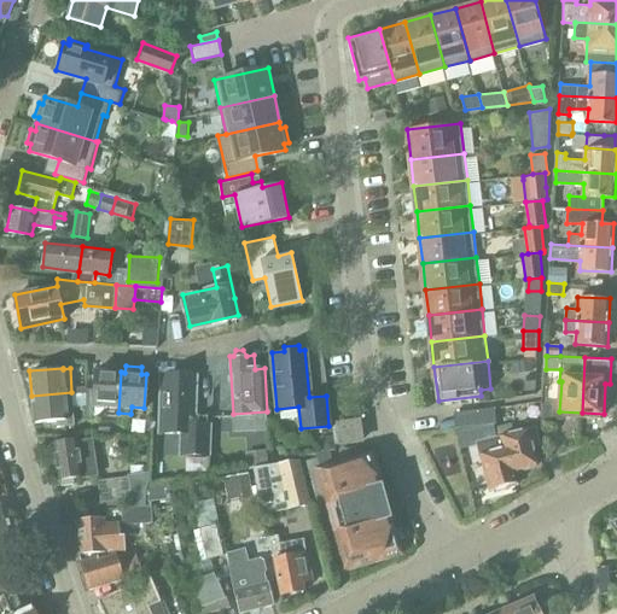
[(162,374),(161,431),(182,431),(181,452),(209,454),(210,424),(195,424),(196,375),(190,375),(191,370),(175,369),(175,374),(162,374)]
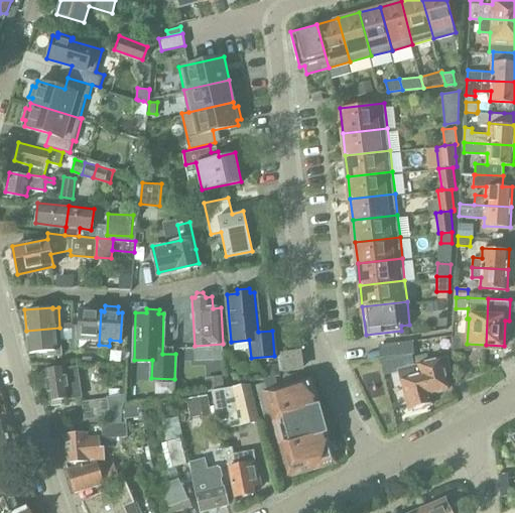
[(99,345),(101,310),(81,309),(79,338),(89,339),(89,345),(99,345)]
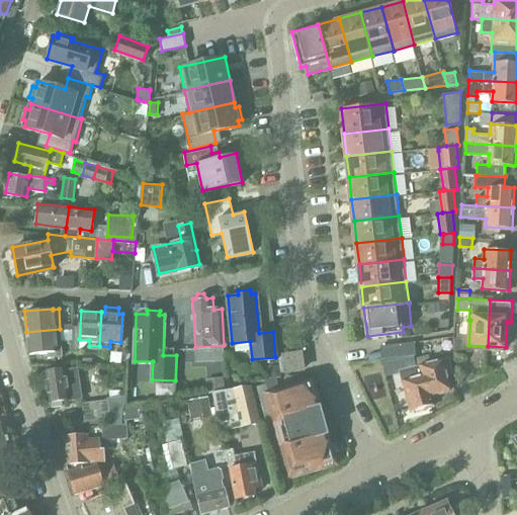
[(63,354),(60,329),(26,332),(28,353),(48,351),(49,356),(63,354)]
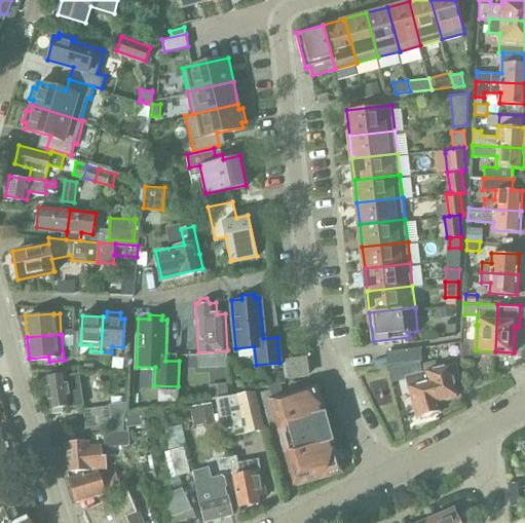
[(420,346),(386,349),(387,363),(421,359),(420,346)]
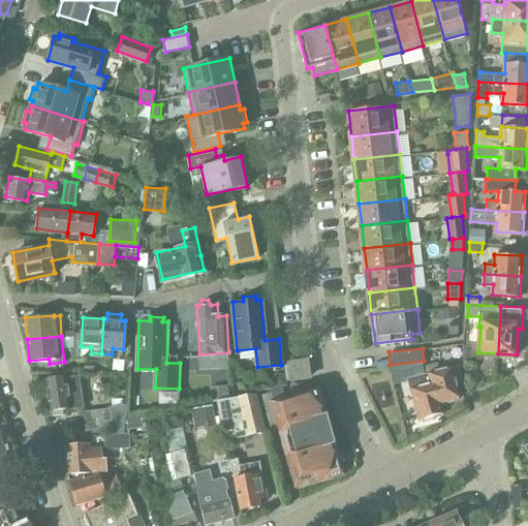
[(309,375),(307,359),(289,362),(291,377),(309,375)]
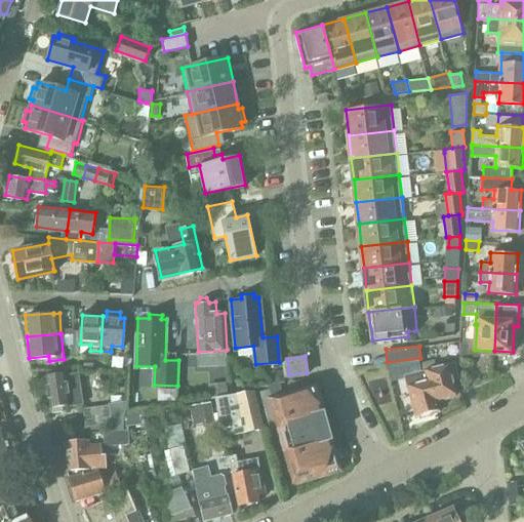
[(454,362),(427,369),(435,399),(455,393),(451,375),(457,374),(454,362)]
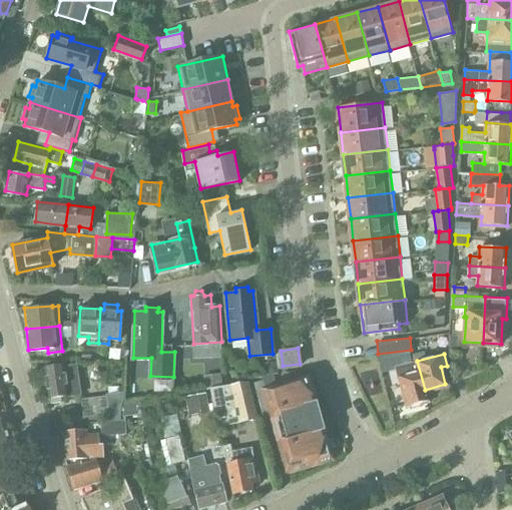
[(428,400),(425,390),(417,361),(413,362),(416,372),(400,377),(408,405),(428,400)]
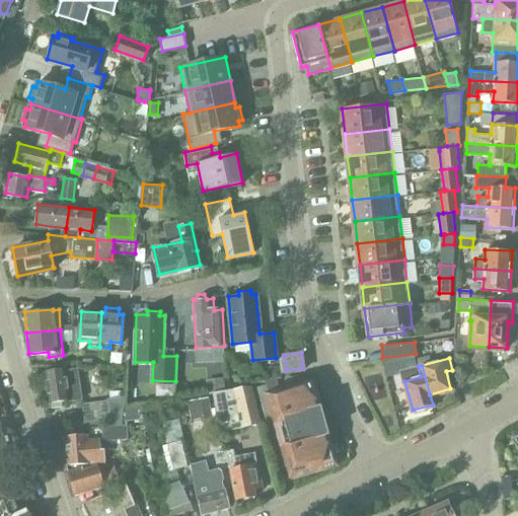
[(62,400),(82,397),(80,379),(76,380),(75,367),(45,371),(49,402),(52,401),(53,404),(63,403),(62,400)]
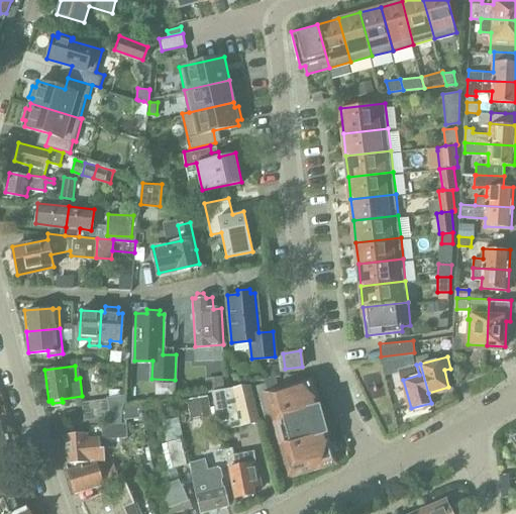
[(280,390),(276,377),(265,379),(266,382),(269,393),(280,390)]
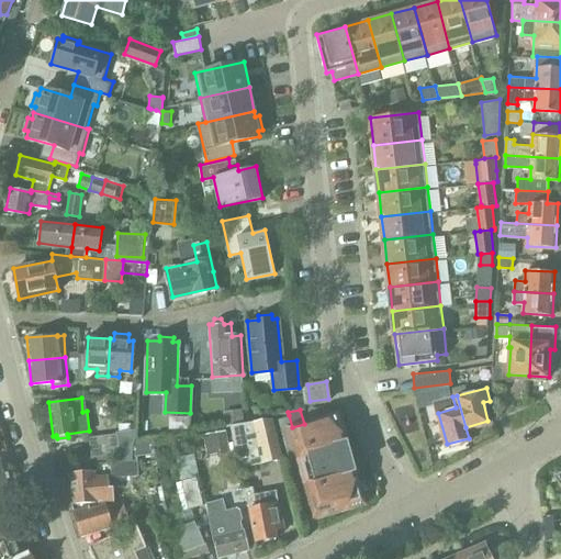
[(332,415),(292,427),(300,457),(306,456),(307,460),(305,460),(306,465),(309,464),(313,480),(307,482),(315,512),(352,501),(351,498),(359,495),(350,465),(346,466),(341,450),(346,449),(339,423),(334,424),(332,415)]
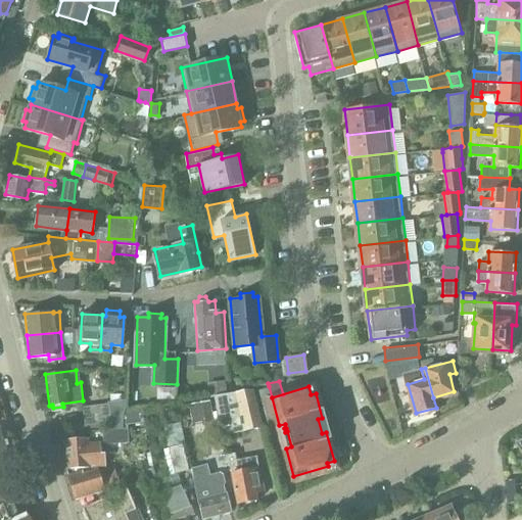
[(262,426),(253,389),(214,397),(222,434),(262,426)]
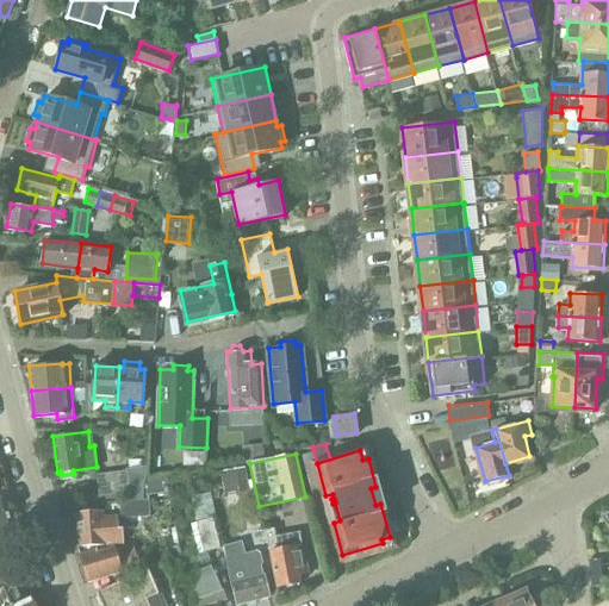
[(249,489),(244,467),(221,470),(225,494),(249,489)]
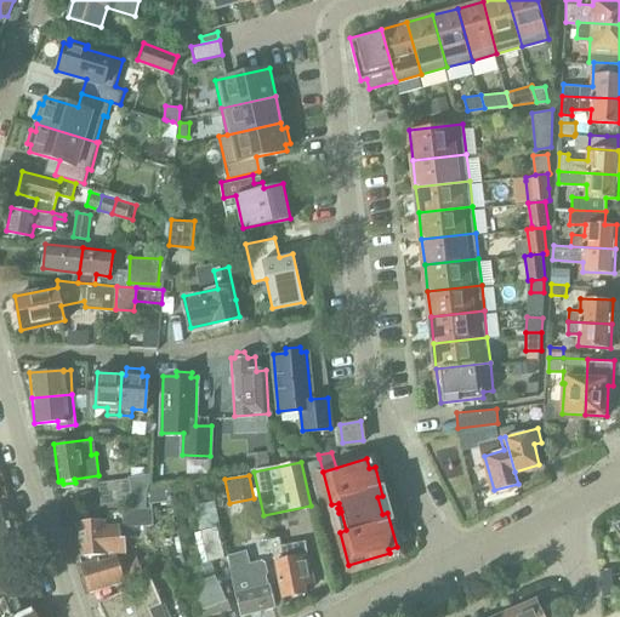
[(102,503),(134,498),(130,476),(98,481),(102,503)]
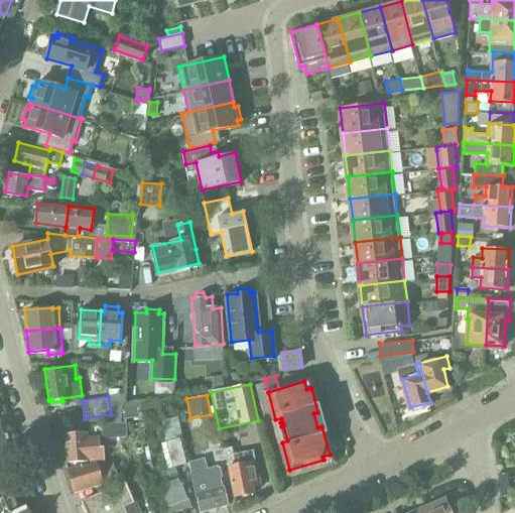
[(4,420),(0,421),(0,458),(11,456),(9,451),(13,450),(11,445),(15,442),(12,435),(10,434),(8,435),(4,420)]
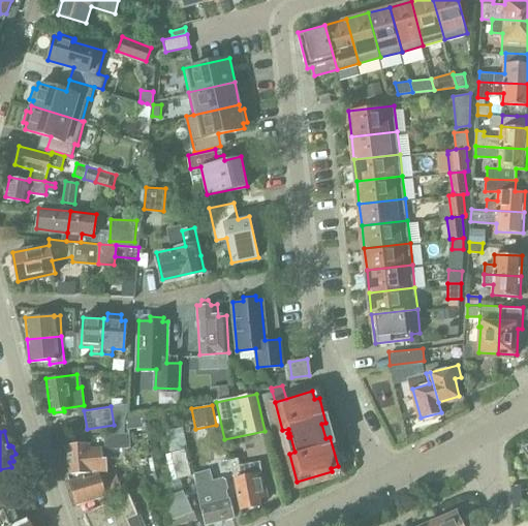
[(130,447),(129,433),(104,434),(105,449),(130,447)]
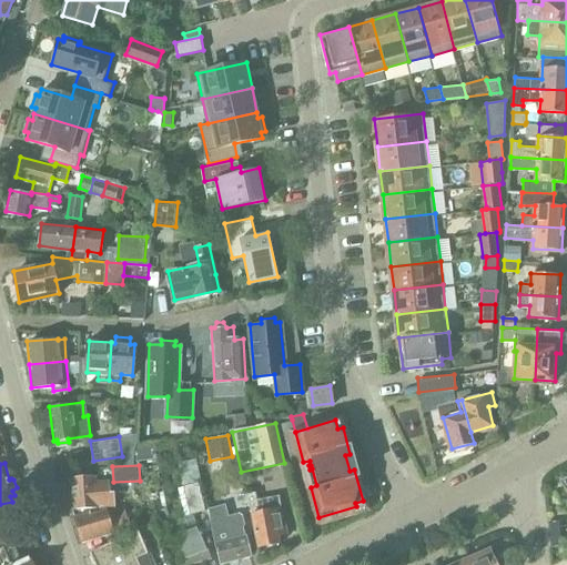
[(111,480),(98,481),(98,475),(69,477),(71,507),(100,505),(100,506),(114,505),(114,492),(111,493),(111,480)]
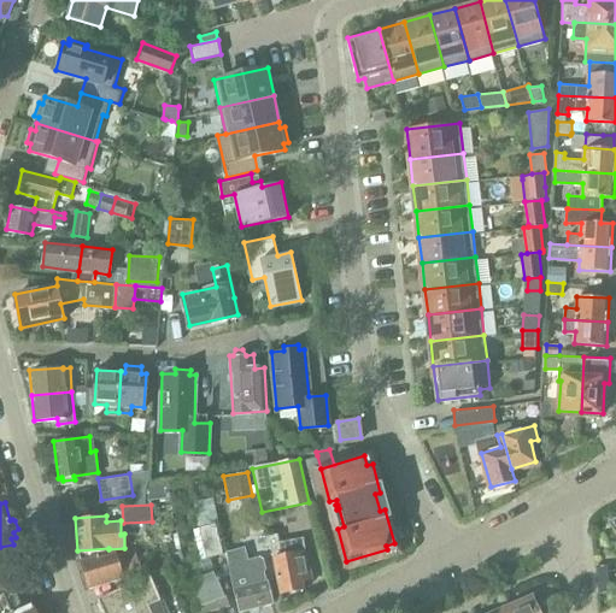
[(223,553),(216,522),(199,526),(206,556),(223,553)]
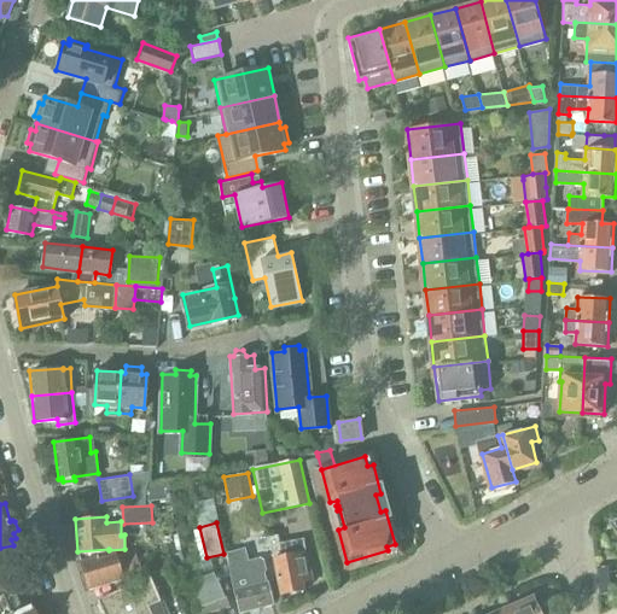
[(304,588),(302,579),(313,577),(307,550),(306,550),(303,536),(279,541),(277,532),(266,536),(268,544),(271,544),(281,592),(304,588)]
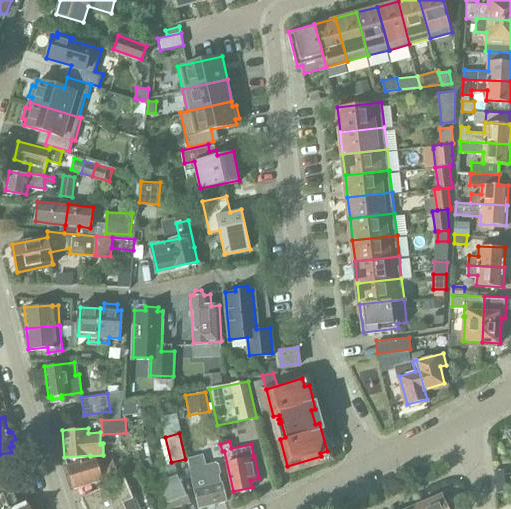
[(216,460),(206,463),(204,453),(188,457),(193,480),(200,506),(207,504),(209,507),(215,505),(216,502),(227,499),(220,473),(221,470),(219,462),(216,460)]
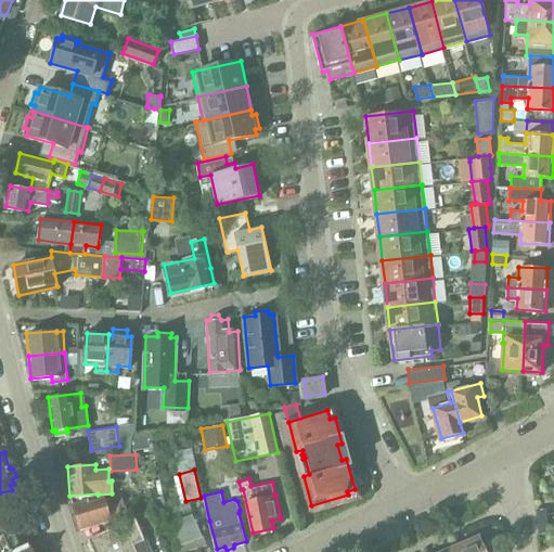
[(80,528),(111,518),(128,515),(120,493),(105,499),(104,497),(89,501),(88,499),(74,503),(80,528)]
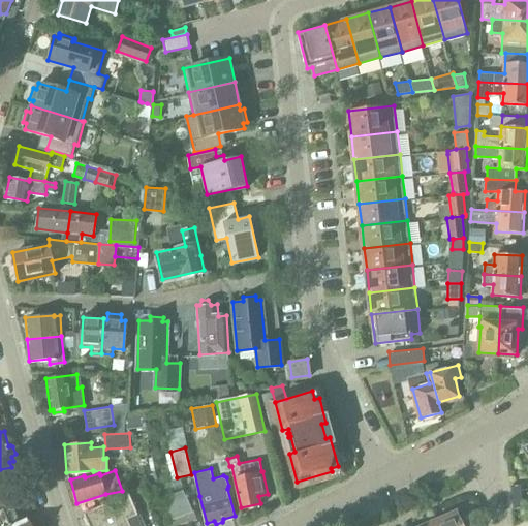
[(156,472),(145,474),(148,487),(158,485),(156,472)]
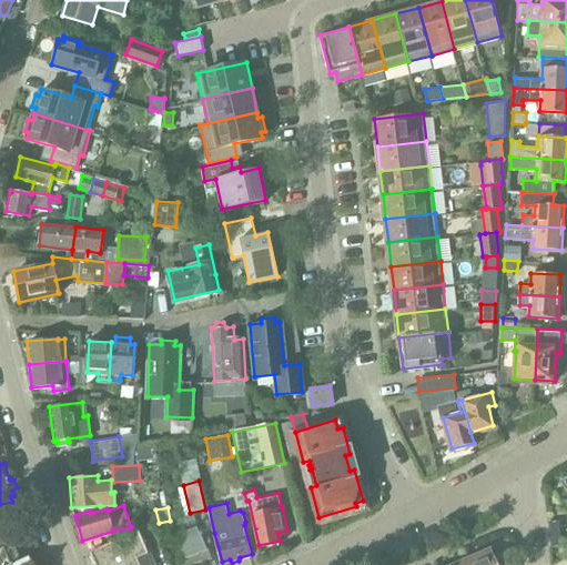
[(205,564),(203,560),(211,556),(198,523),(175,533),(183,564),(205,564)]
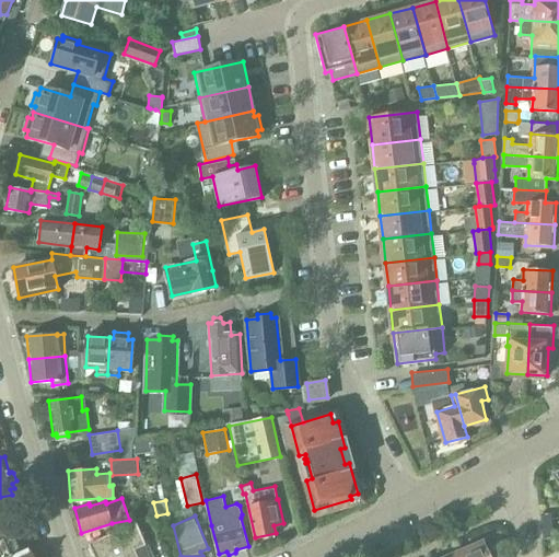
[(0,531),(3,540),(11,556),(33,556),(30,547),(20,552),(12,535),(22,531),(16,518),(0,524),(0,531)]
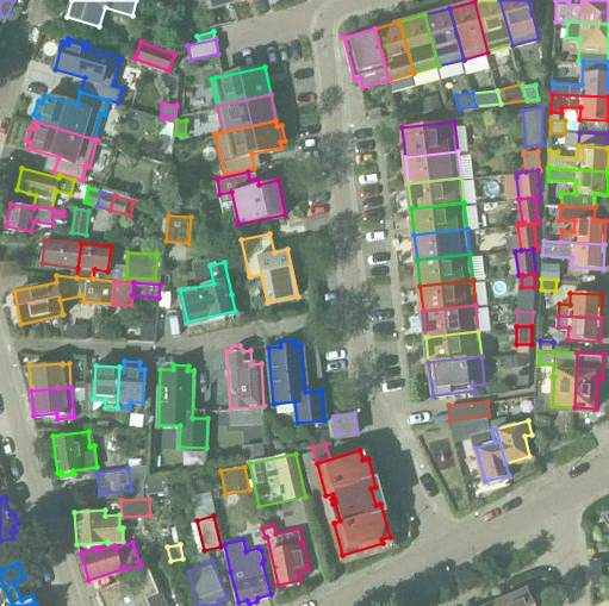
[(184,605),(179,597),(165,563),(97,592),(103,605),(184,605)]
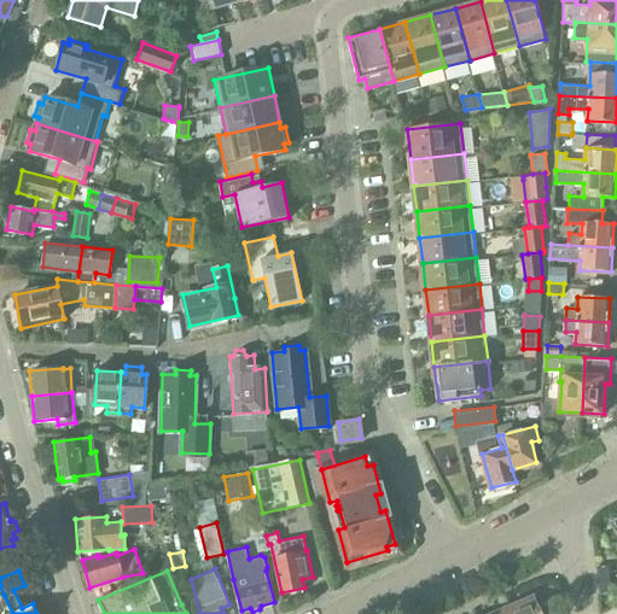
[(12,613),(4,595),(0,595),(0,610),(1,613),(12,613)]
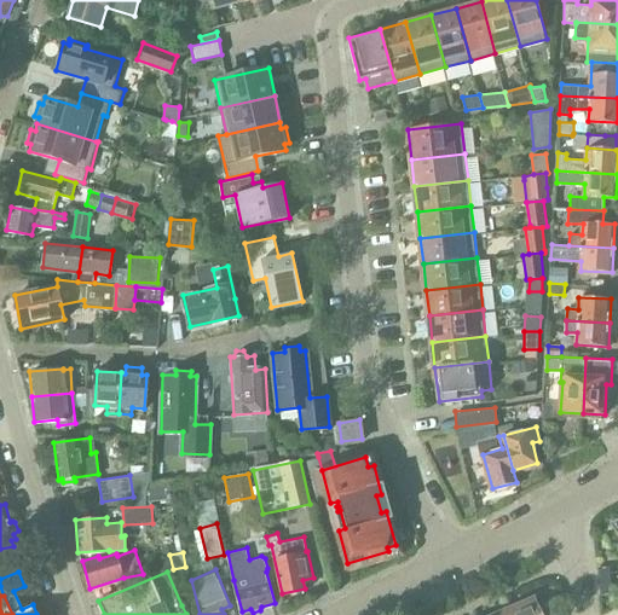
[(541,596),(513,607),(517,614),(542,614),(548,611),(541,596)]
